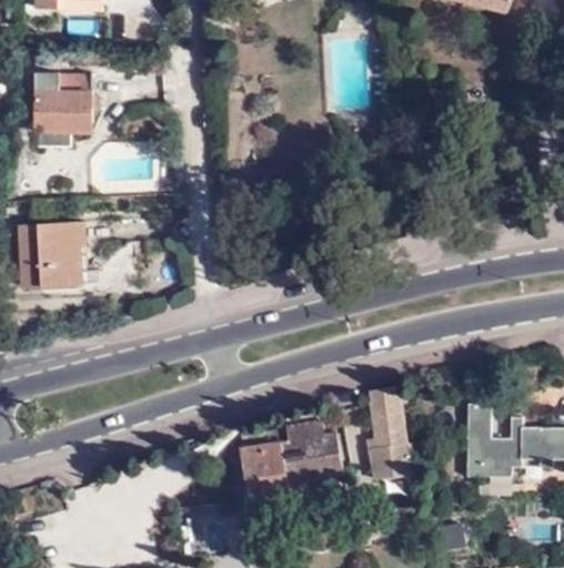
[(100,0),(57,0),(57,9),(99,10),(100,0)]
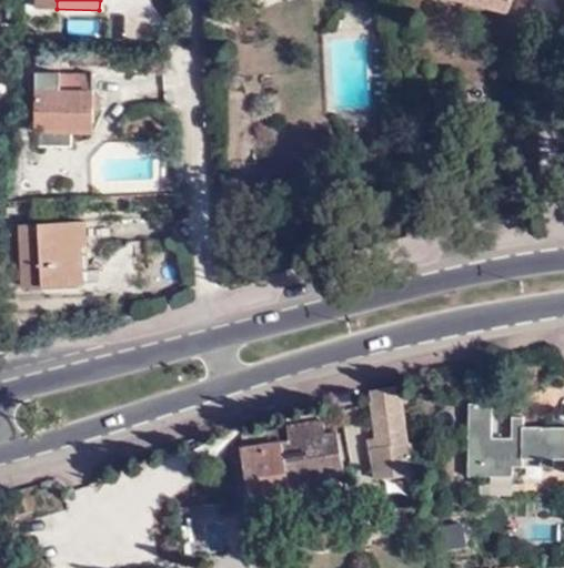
[(465,0),(505,11),(507,0),(465,0)]
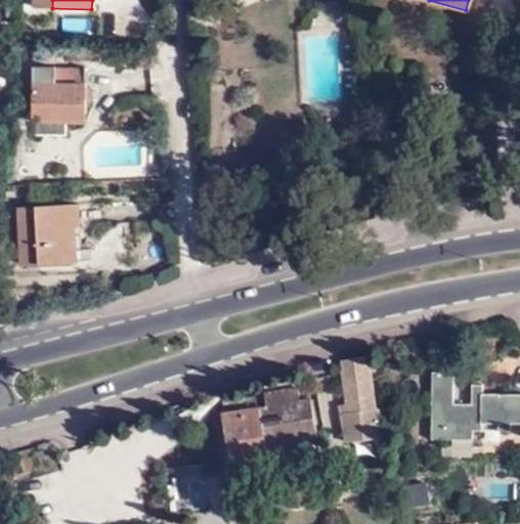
[(33,121),(62,121),(83,121),(85,69),(30,68),(29,120),(33,121)]
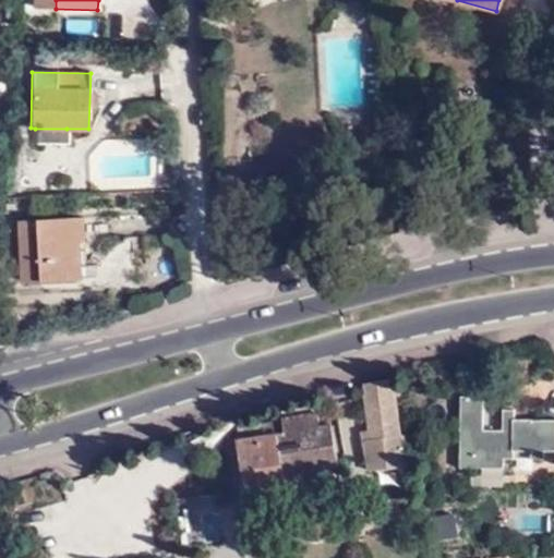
[(65,141),(67,129),(35,129),(35,141),(65,141)]
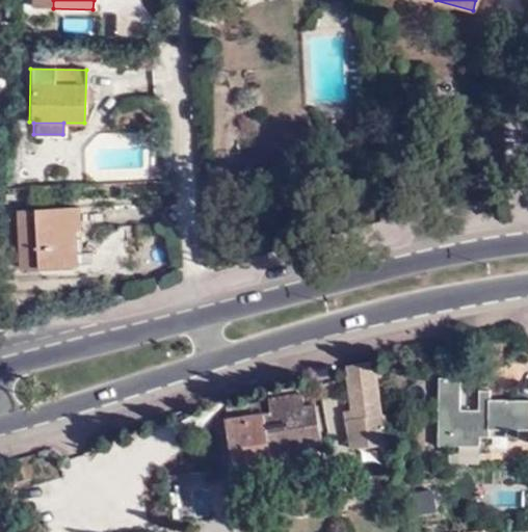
[(76,229),(75,210),(17,213),(19,267),(72,267),(72,229),(76,229)]
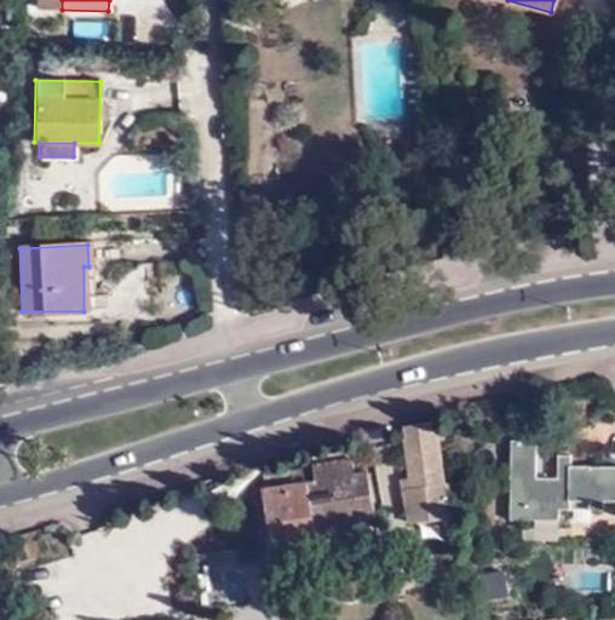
[(438,434),(436,420),(403,426),(408,455),(413,454),(418,488),(411,489),(414,512),(446,507),(434,435),(438,434)]
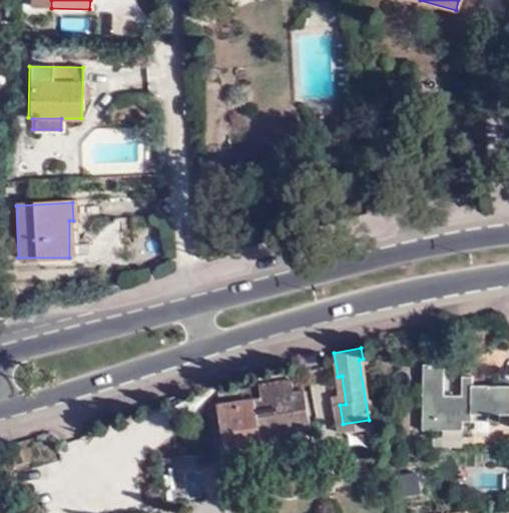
[(423,364),(422,396),(431,396),(431,419),(462,420),(462,412),(469,412),(469,421),(508,420),(508,385),(469,385),(460,385),(459,396),(443,395),(443,365),(423,364)]
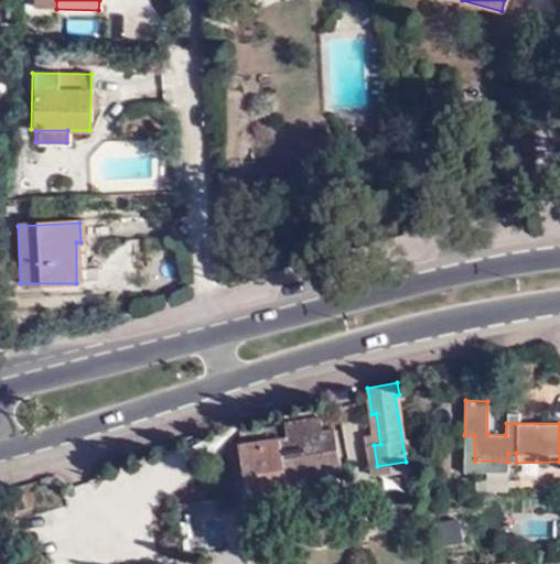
[(506,412),(506,423),(516,423),(517,412),(506,412)]
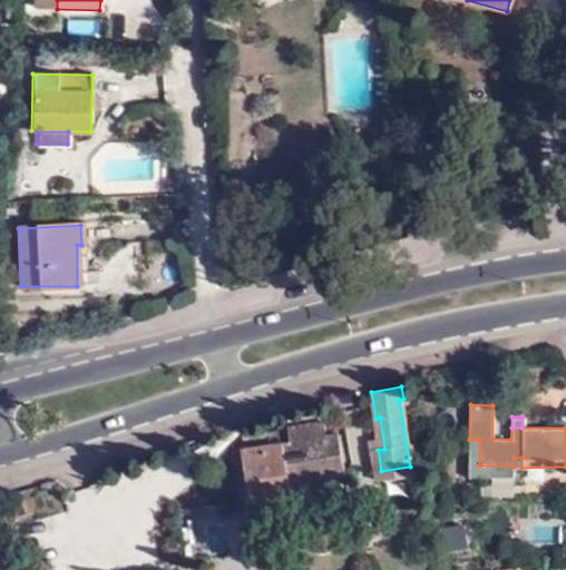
[(290,504),(288,487),(342,477),(335,434),(323,436),(321,423),(286,430),(288,443),(262,448),(261,438),(238,441),(240,451),(237,451),(246,511),(290,504)]
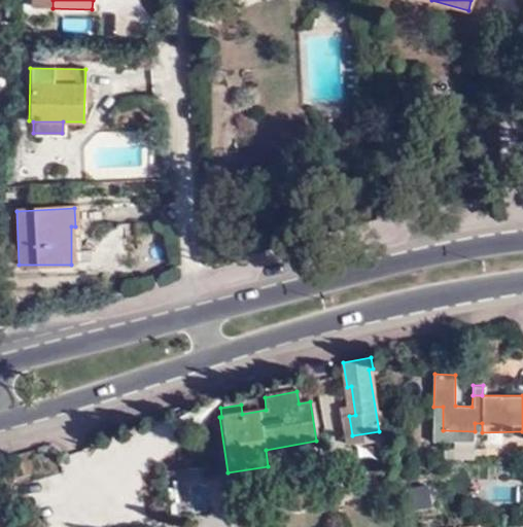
[(443,407),(433,407),(432,441),(475,442),(475,431),(443,430),(443,407)]
